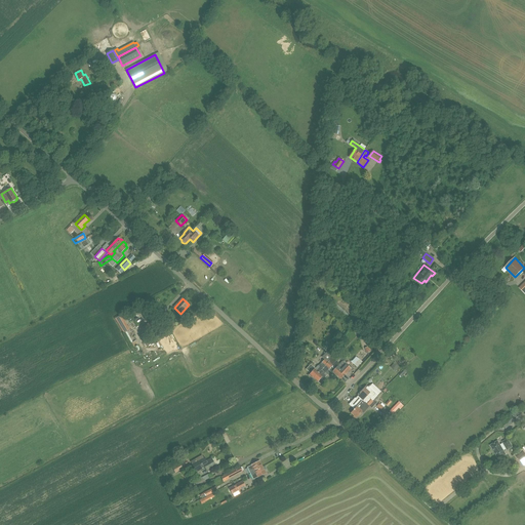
[(330,308),(344,319),(347,315),(334,304),(330,308)]
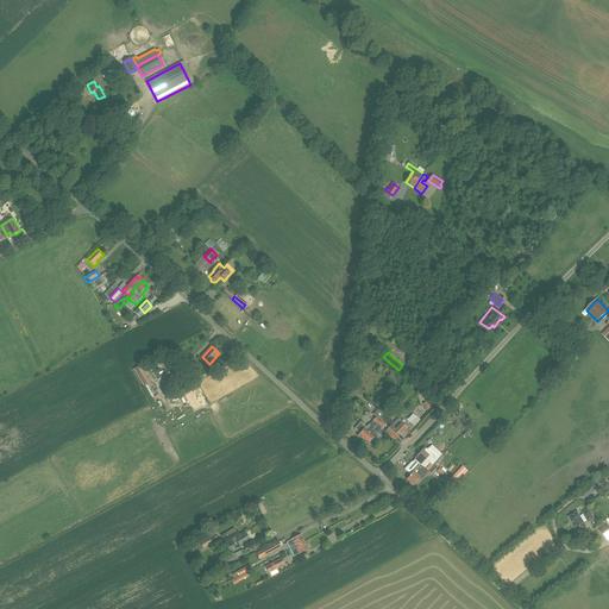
[(132,369),(140,387),(148,383),(139,365),(132,369)]
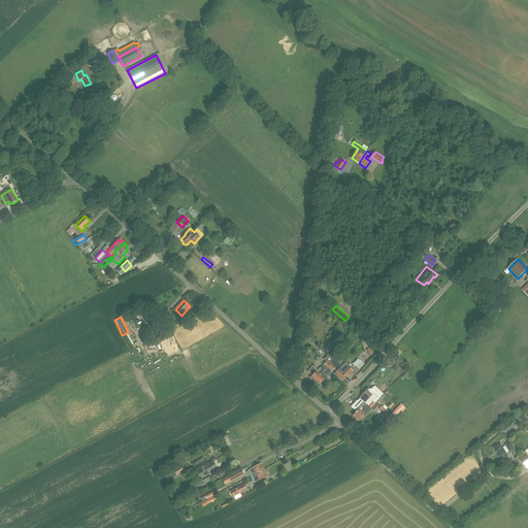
[(154,323),(140,331),(145,339),(159,331),(154,323)]
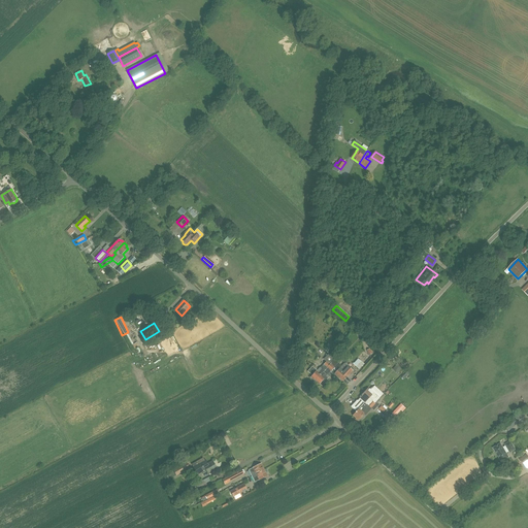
[(169,331),(176,327),(173,323),(167,327),(169,331)]
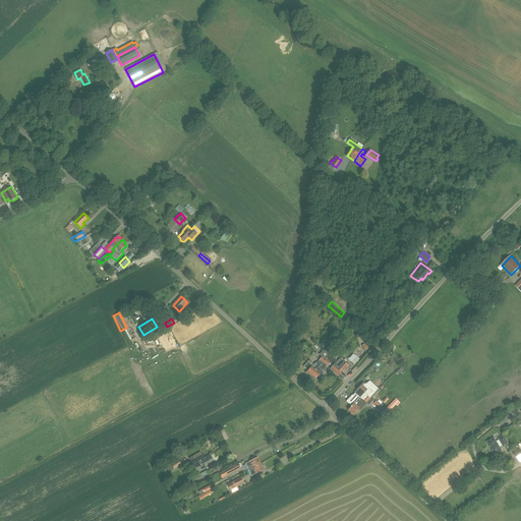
[(329,354),(324,349),(320,354),(323,357),(312,367),(307,362),(303,366),(308,370),(307,371),(310,375),(326,359),(326,358),(329,354)]
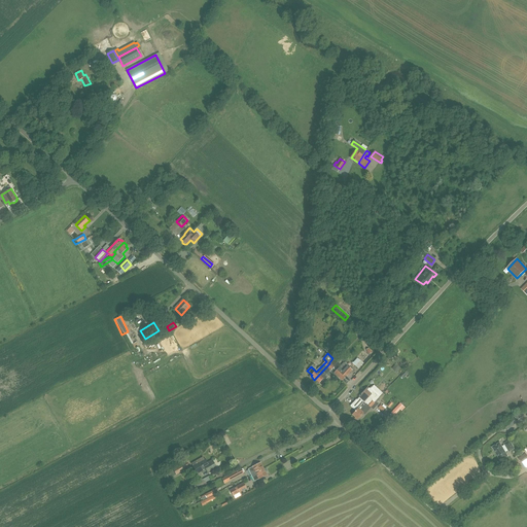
[(332,367),(334,366),(338,362),(338,361),(334,356),(332,358),(329,362),(329,363),(314,380),(318,384),(319,383),(321,385),(326,379),(329,376),(327,374),(329,371),(332,367)]
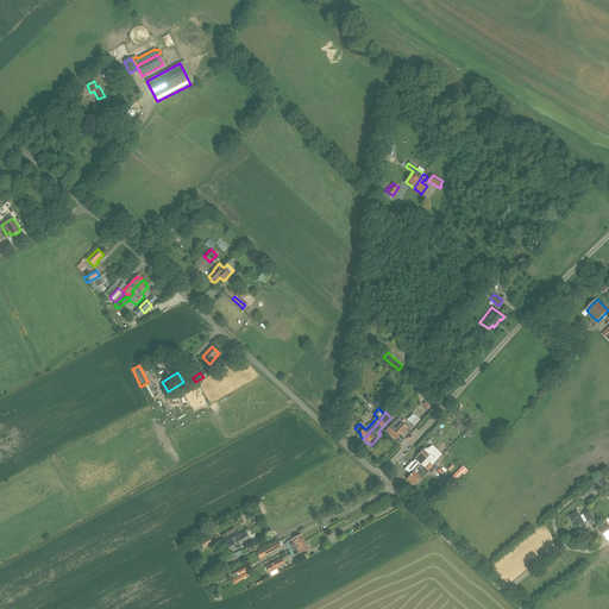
[(412,413),(406,420),(414,426),(419,420),(412,413)]
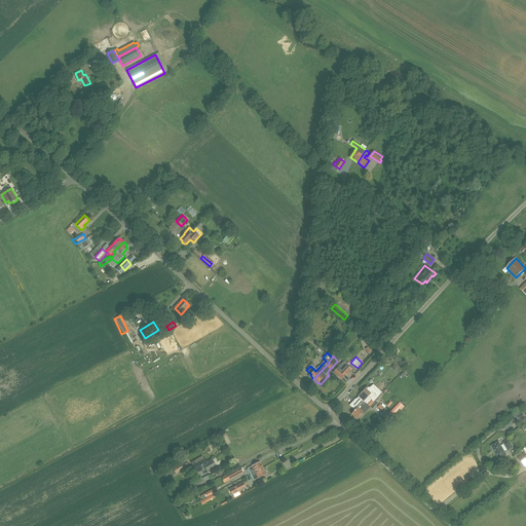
[(340,365),(337,362),(333,366),(332,367),(334,368),(333,369),(335,371),(333,372),(341,380),(351,369),(350,369),(351,368),(351,367),(349,366),(348,366),(348,367),(345,365),(346,364),(346,363),(345,362),(344,362),(343,363),(343,362),(340,365)]
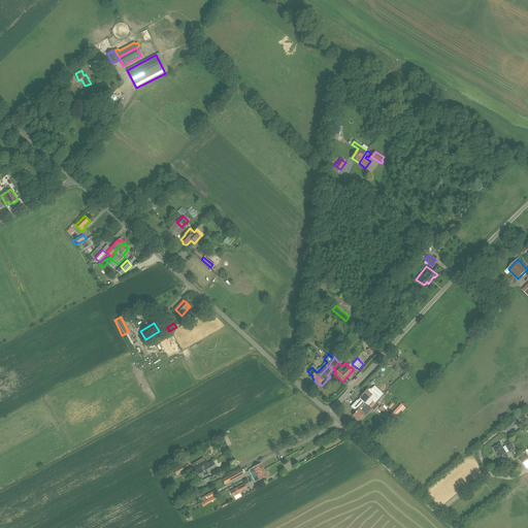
[(356,410),(357,410),(357,411),(365,403),(366,404),(367,404),(371,400),(372,401),(374,403),(375,402),(376,402),(382,396),(375,390),(373,393),(368,388),(362,395),(363,395),(360,398),(358,401),(357,400),(352,406),(356,410)]
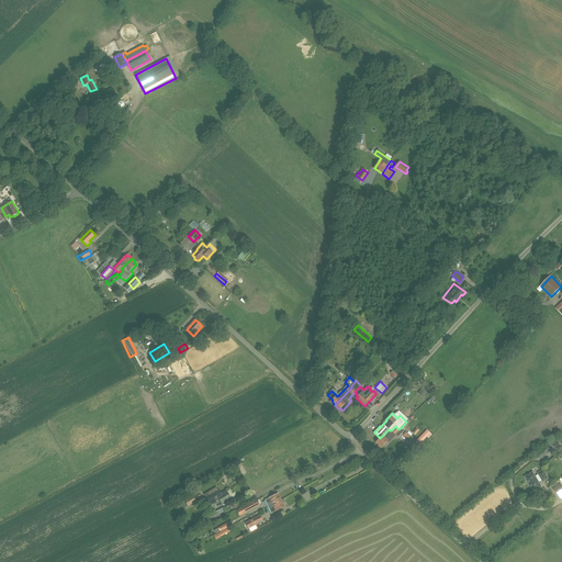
[(397,437),(404,430),(401,428),(400,428),(398,429),(396,427),(395,426),(391,430),(390,430),(389,429),(380,438),(380,437),(375,441),(381,447),(386,440),(389,442),(395,435),(397,437)]
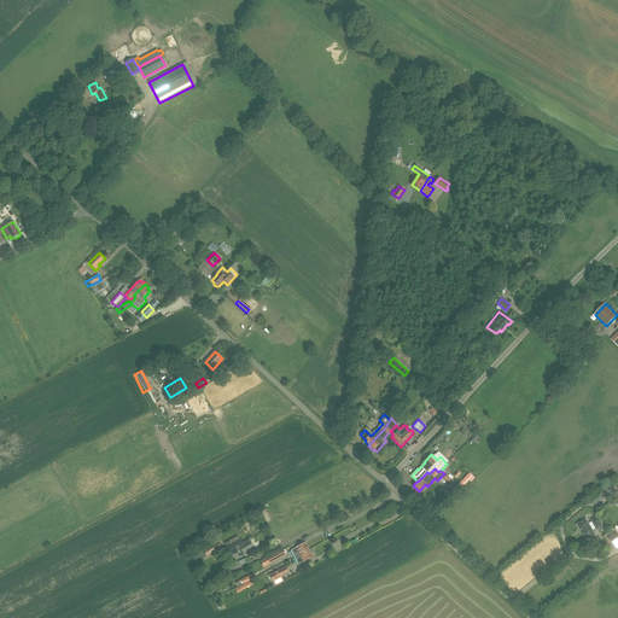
[(461,488),(470,479),(466,477),(458,484),(461,488)]
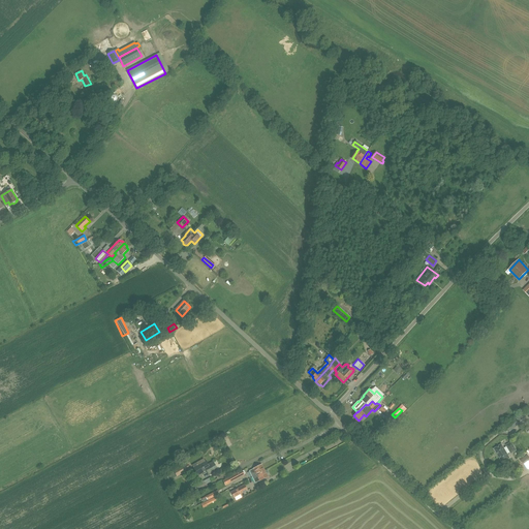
[(515,418),(505,427),(509,431),(519,424),(515,418)]
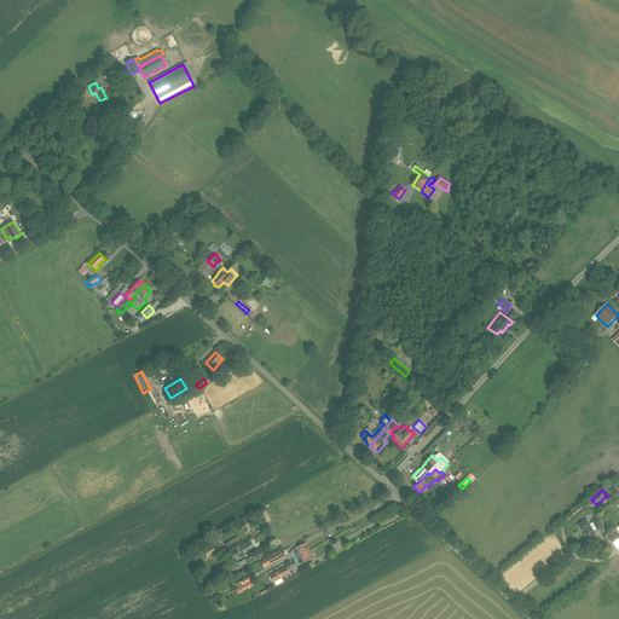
[(586,520),(578,525),(586,541),(596,536),(593,531),(596,530),(597,531),(603,527),(597,518),(593,521),(593,522),(589,525),(586,520)]
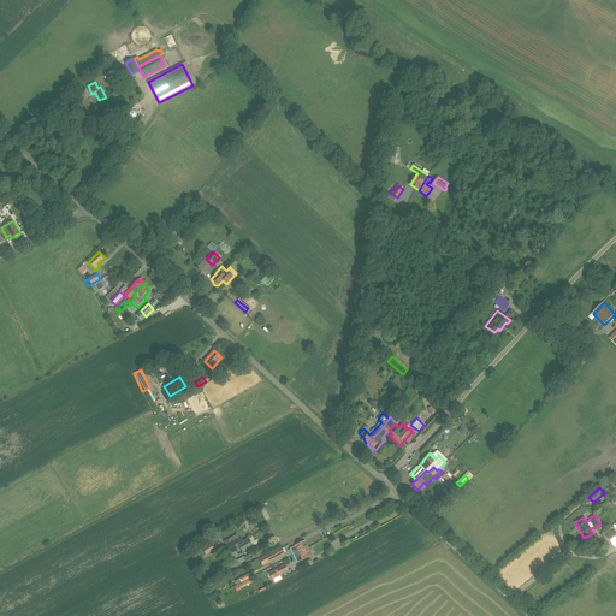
[(244,544),(242,542),(240,535),(225,544),(231,554),(231,555),(236,551),(236,552),(240,550),(241,549),(240,546),(242,545),(244,544)]
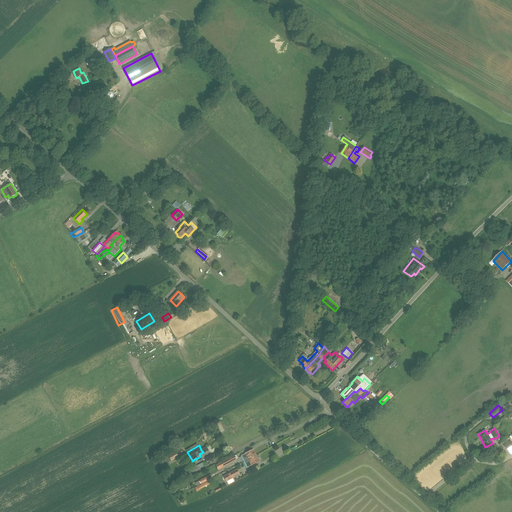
[(206,447),(201,450),(203,452),(201,453),(199,454),(200,456),(199,457),(200,457),(202,459),(210,455),(206,447)]
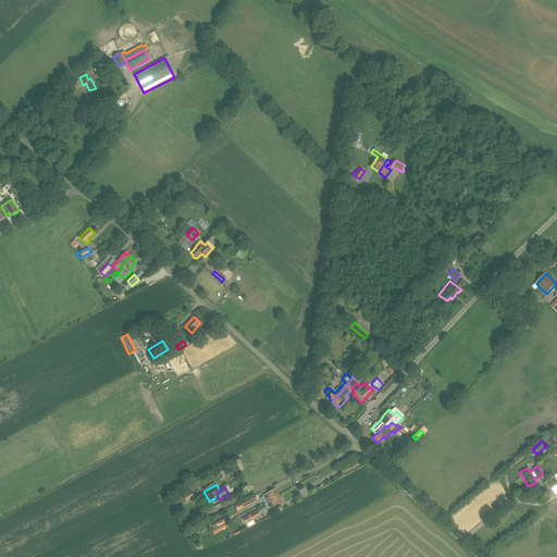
[(196,489),(178,498),(181,502),(182,500),(183,504),(186,502),(200,494),(196,489)]
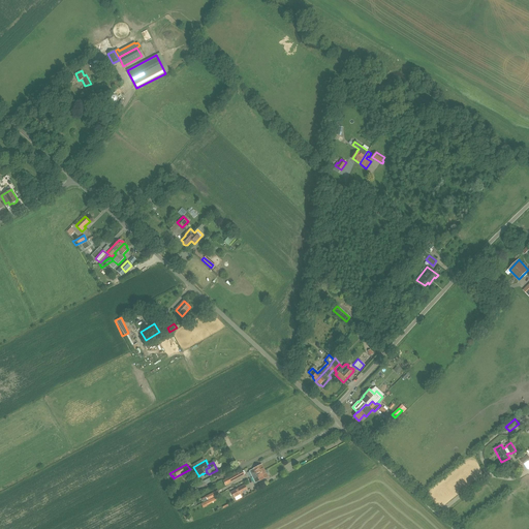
[(265,471),(261,465),(249,471),(252,476),(259,473),(265,471)]
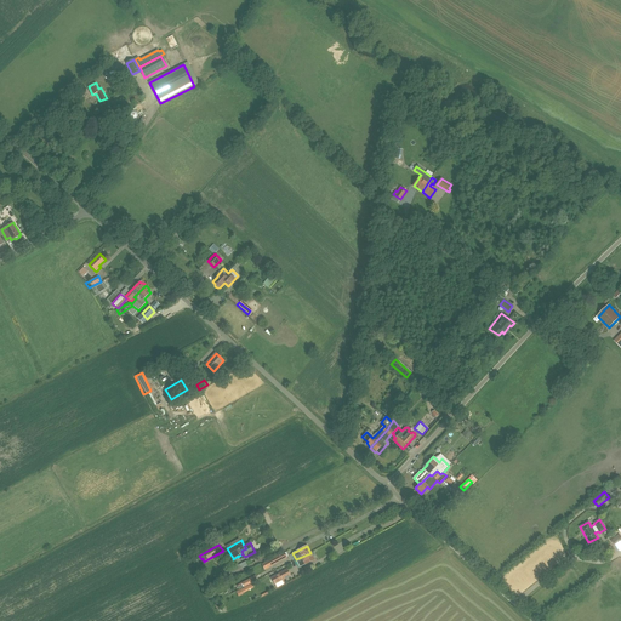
[(286,558),(284,552),(267,560),(271,567),(286,558)]
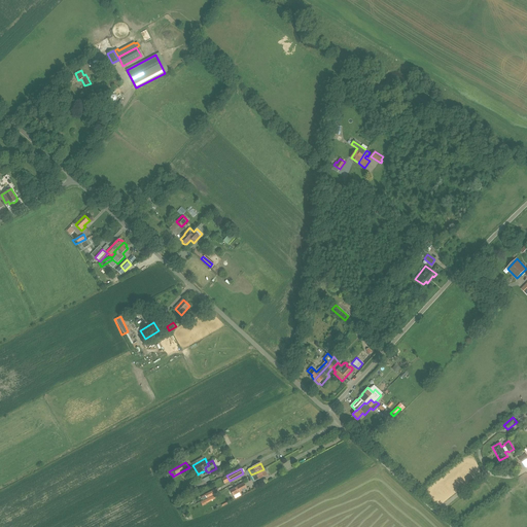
[(267,475),(264,469),(258,471),(251,475),(254,481),(267,475)]
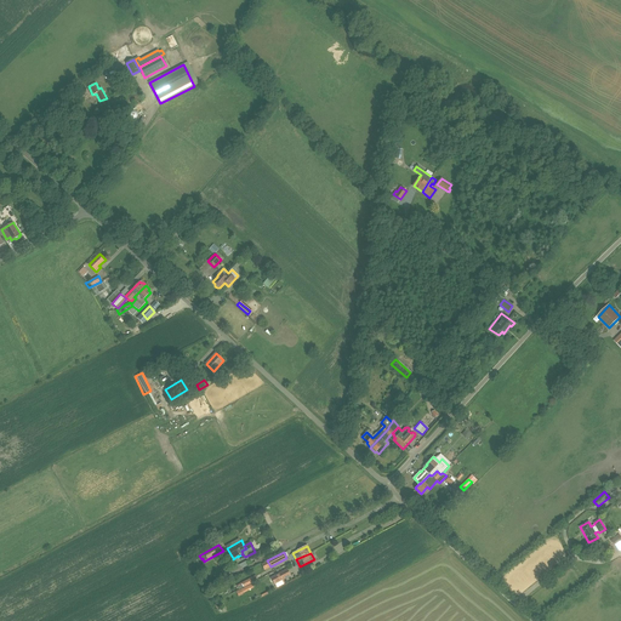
[(246,560),(229,570),(232,574),(249,565),(246,560)]
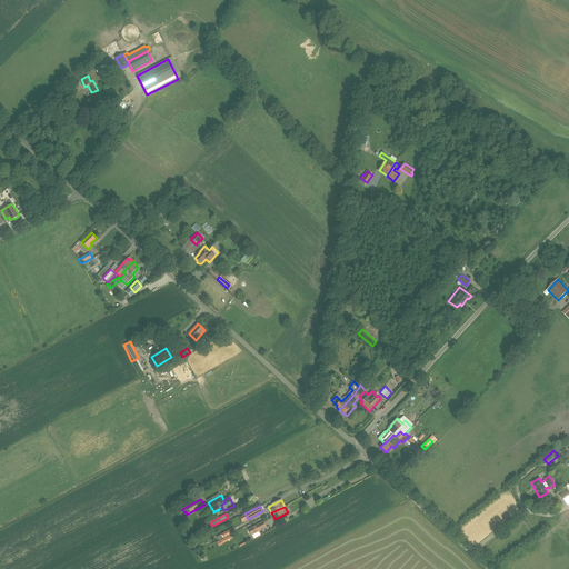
[(248,529),(251,536),(267,527),(262,521),(248,529)]
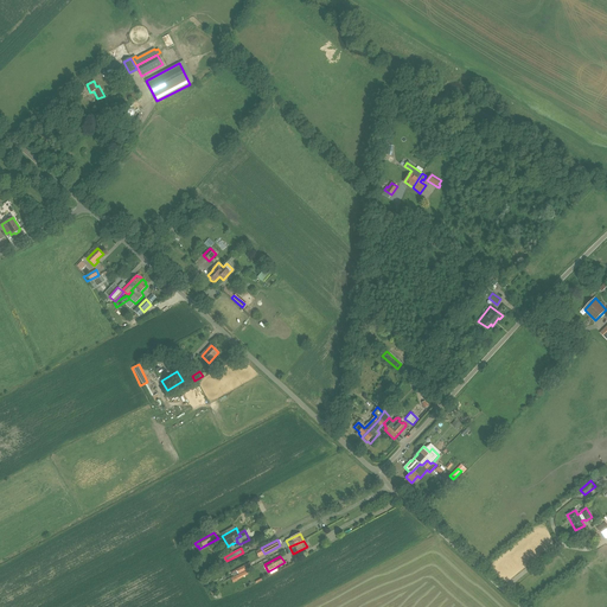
[(231,583),(247,575),(244,570),(250,567),(249,563),(230,573),(232,577),(229,579),(231,583)]
